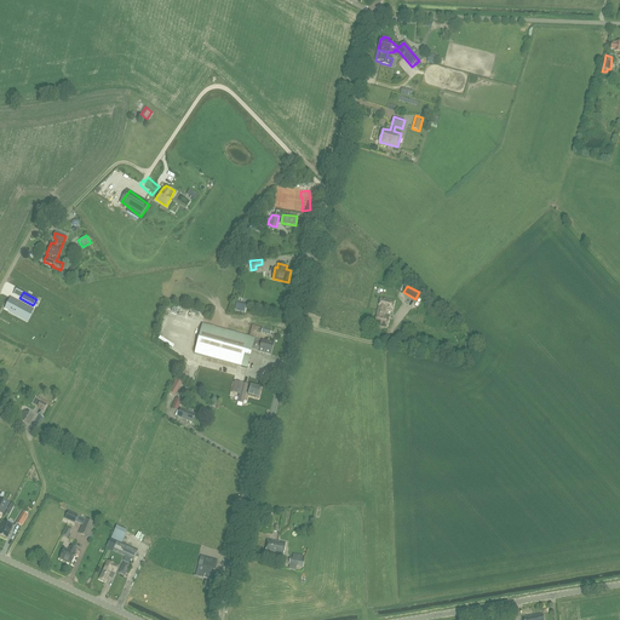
[(382,297),(374,323),(388,327),(390,316),(384,314),(384,313),(385,313),(386,309),(391,310),(394,300),(382,297)]
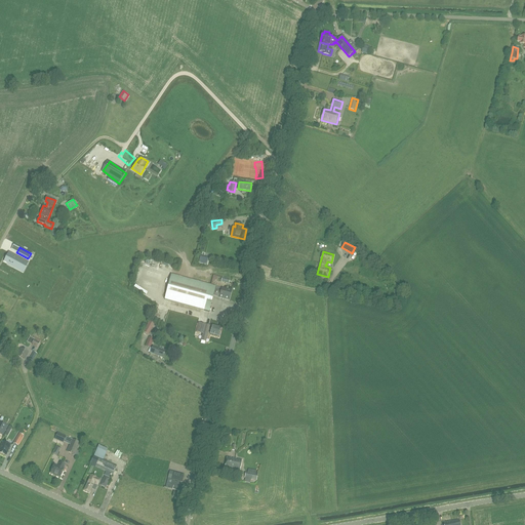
[(9,252),(4,261),(7,264),(9,259),(14,263),(12,266),(21,270),(26,261),(9,252)]
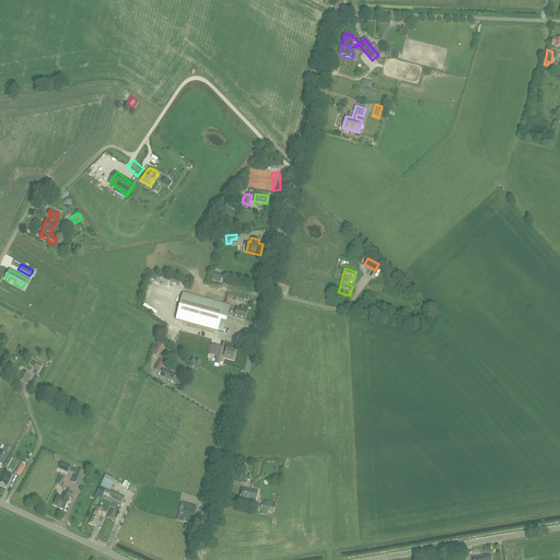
[(230,306),(225,305),(183,293),(175,321),(223,333),(225,324),(228,315),(233,316),(235,311),(229,310),(230,306)]
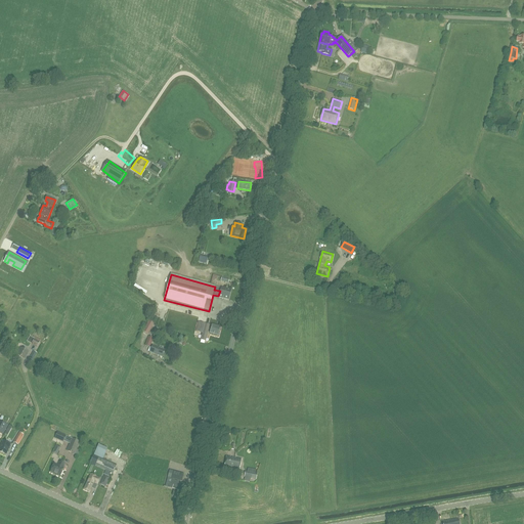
[(231,290),(222,287),(221,287),(220,291),(218,296),(228,299),(231,290)]
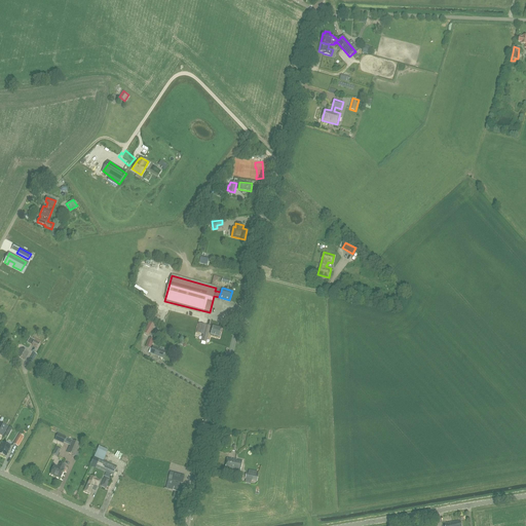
[(150,321),(143,332),(148,335),(155,324),(150,321)]
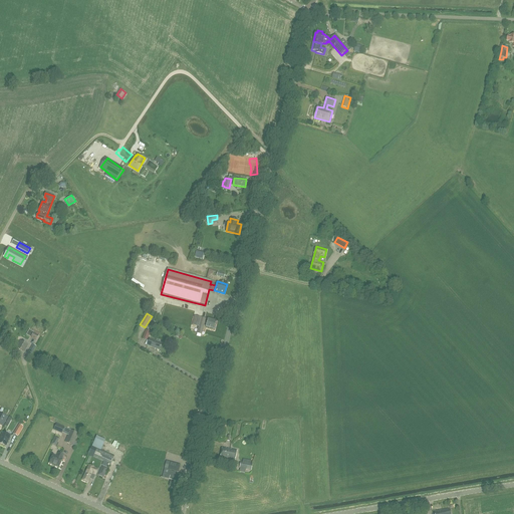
[(214,329),(216,322),(195,316),(193,324),(199,326),(198,329),(203,330),(205,323),(207,323),(206,327),(214,329)]
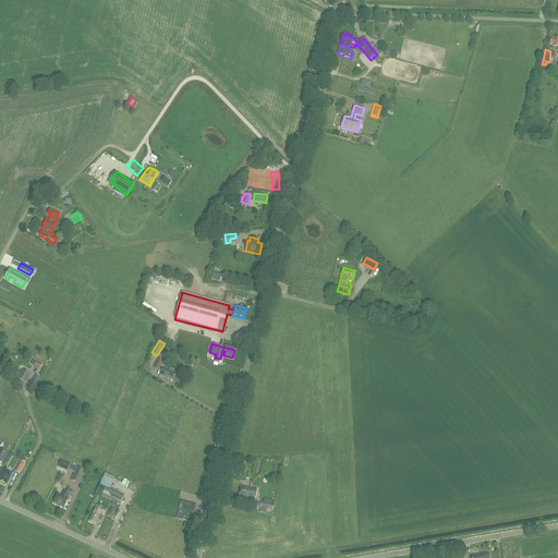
[(33,358),(31,361),(35,363),(34,366),(39,370),(44,363),(33,358)]
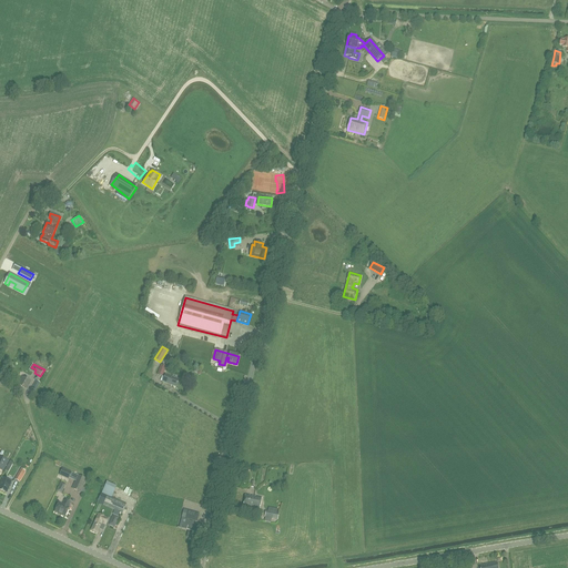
[(176,387),(180,379),(165,375),(163,382),(176,387)]
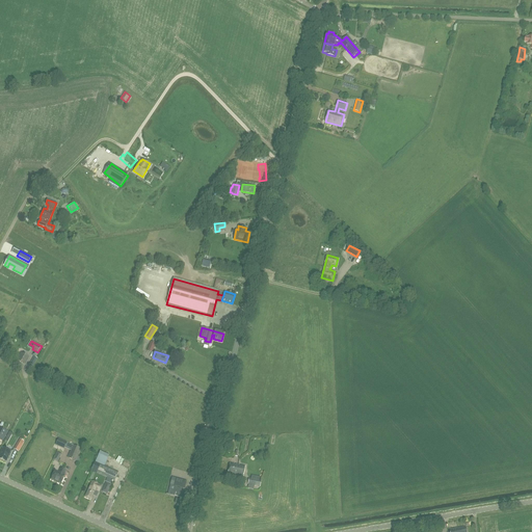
[(29,357),(21,352),(17,360),(25,365),(29,357)]
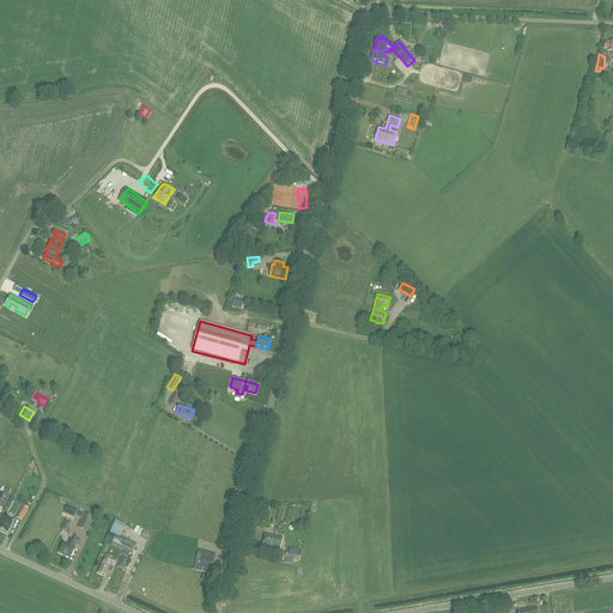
[(87,532),(93,517),(67,505),(65,513),(74,517),(74,516),(82,520),(78,527),(87,532)]
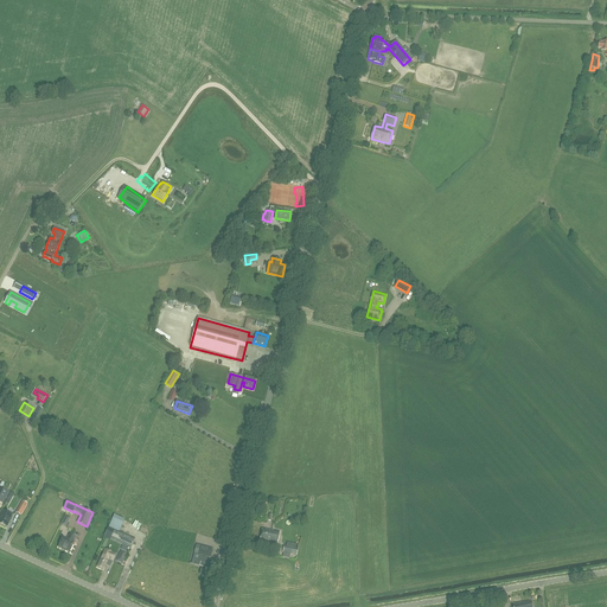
[(20,516),(27,505),(23,502),(16,512),(20,516)]
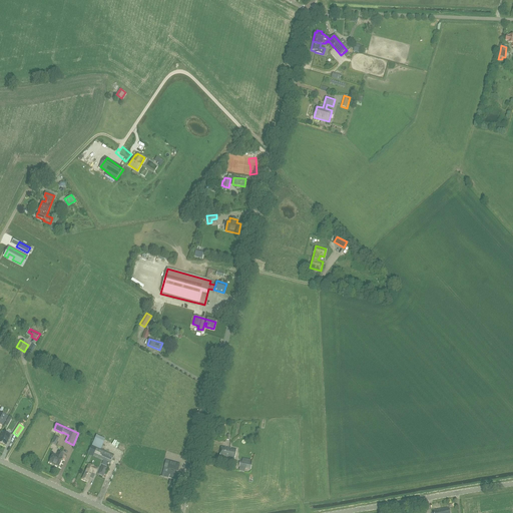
[(10,435),(4,432),(0,441),(0,443),(6,446),(10,435)]
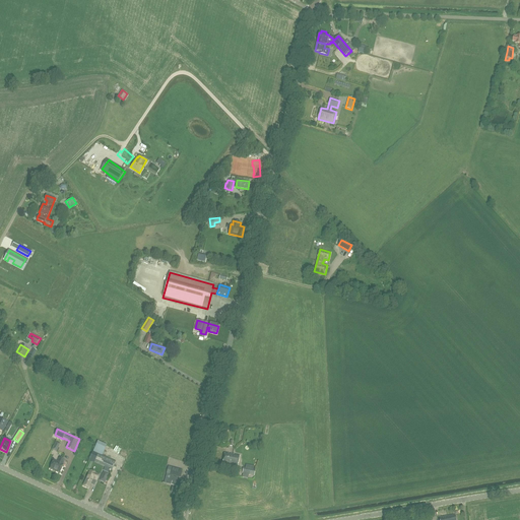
[(116,461),(103,455),(93,452),(91,457),(114,466),(116,461)]
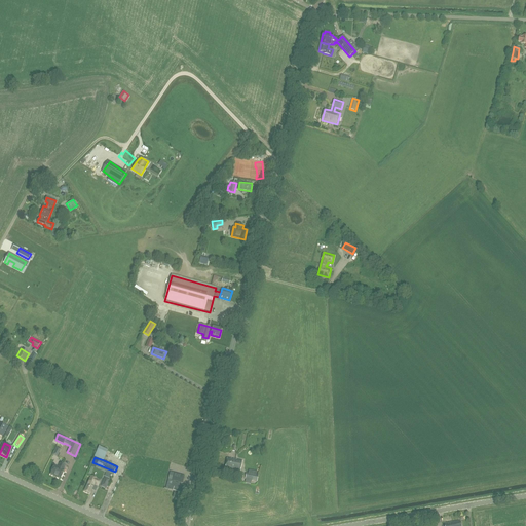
[(240,472),(242,460),(227,457),(225,468),(240,472)]
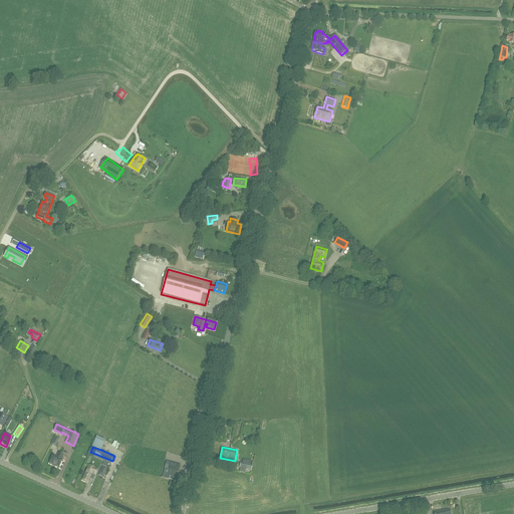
[(64,456),(60,454),(58,453),(56,457),(53,456),(52,458),(50,464),(59,468),(62,461),(62,460),(64,456)]
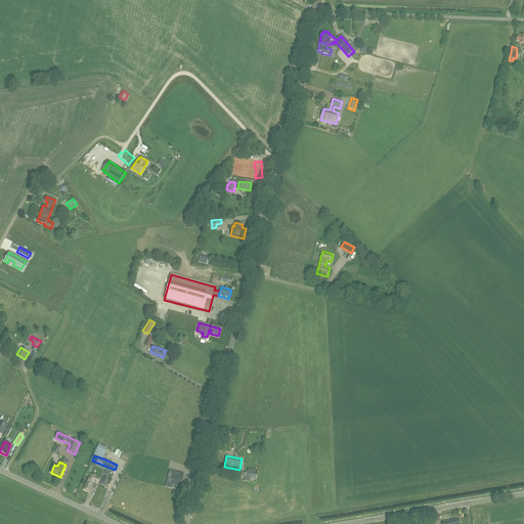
[(182,481),(184,474),(170,470),(165,486),(183,491),(184,489),(183,488),(183,487),(182,485),(180,484),(181,481),(182,481)]
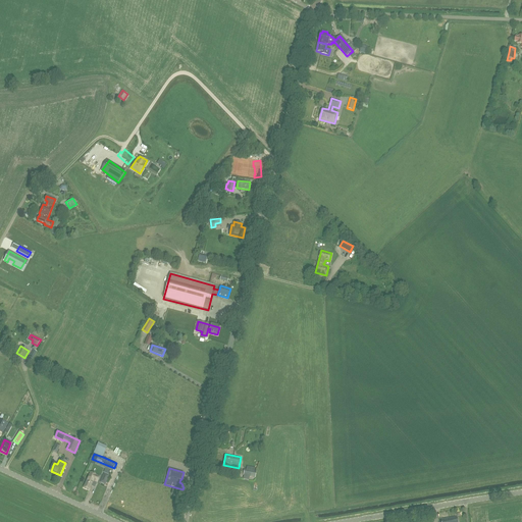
[(255,478),(257,472),(245,469),(243,475),(255,478)]
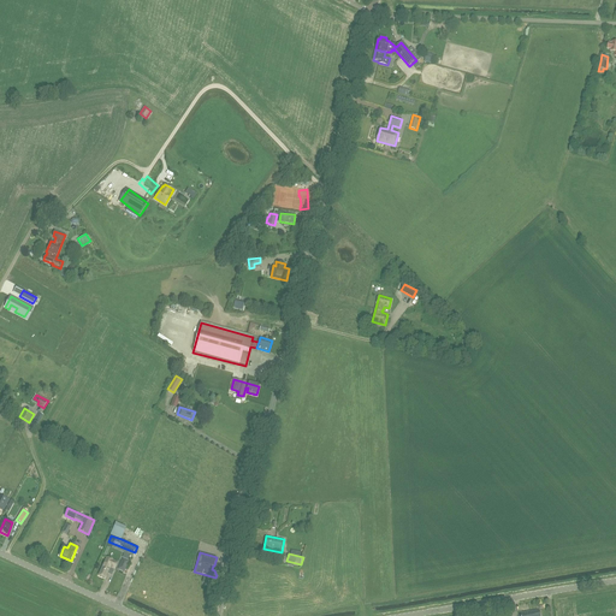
[(105,579),(110,568),(114,569),(118,562),(107,557),(99,575),(105,579)]
